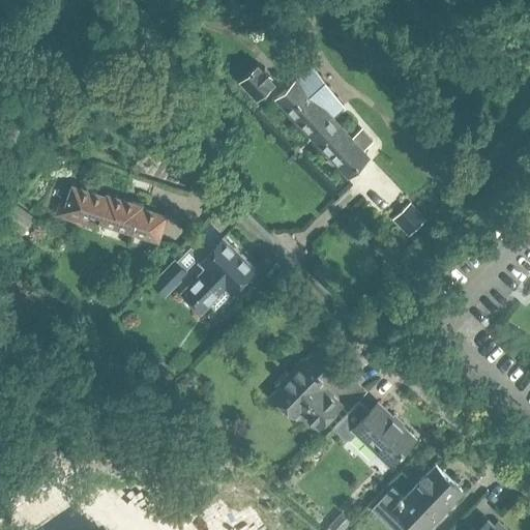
[(240,81),(258,100),(278,81),(261,62),(240,81)]
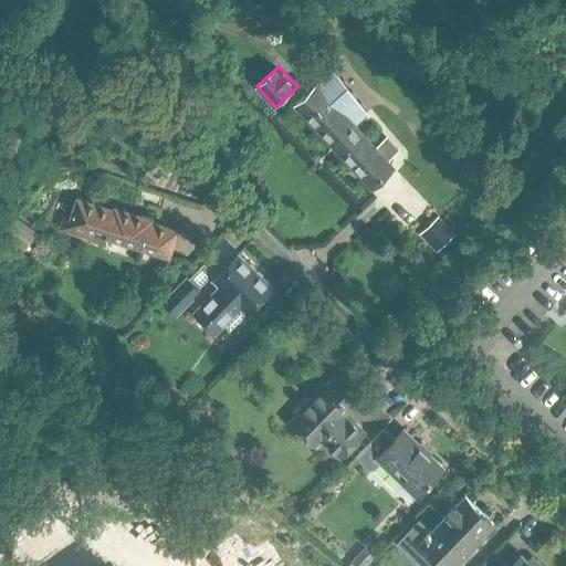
[(373,189),(398,167),(389,158),(398,149),(385,135),(377,144),(357,123),(371,108),(334,70),(295,106),(373,189)]
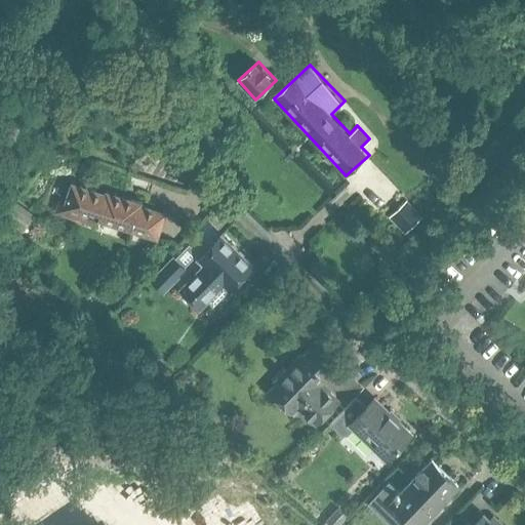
[(106,194),(105,194),(70,184),(65,202),(58,201),(54,213),(96,227),(98,221),(97,221),(106,194)]
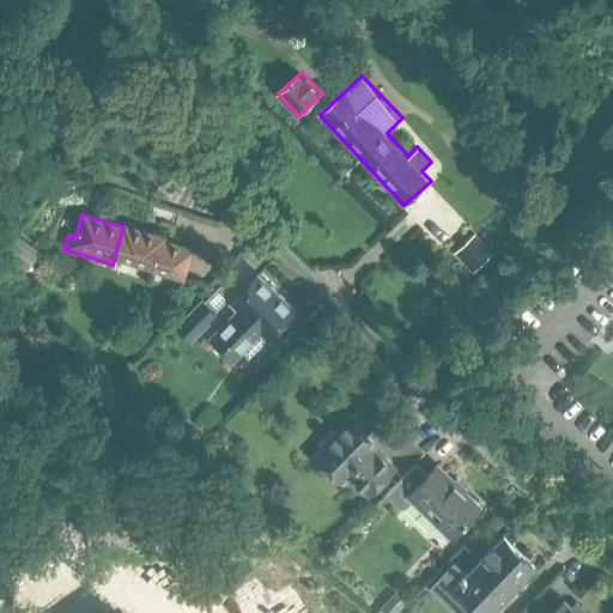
[(164,241),(165,237),(123,224),(122,226),(123,226),(114,259),(115,259),(155,271),(184,280),(194,250),(164,241)]
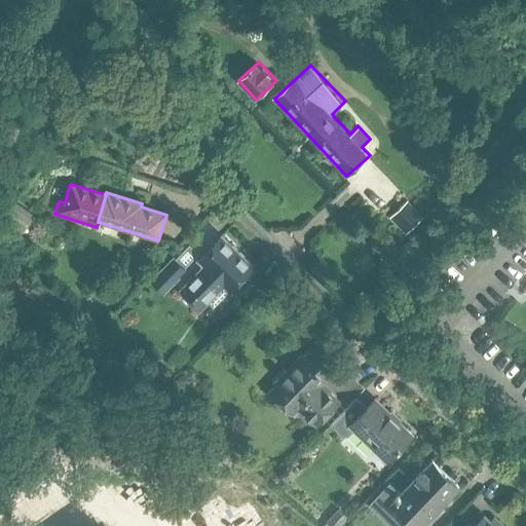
[(22,233),(33,214),(15,203),(4,223),(22,233)]
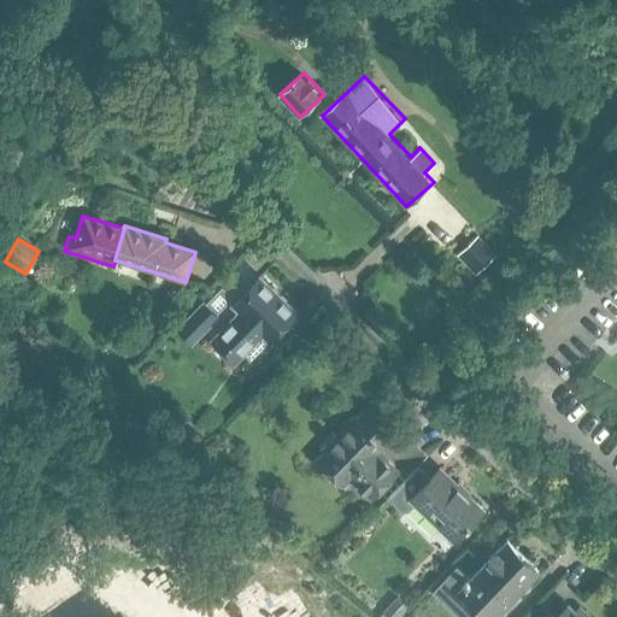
[(458,254),(476,274),(492,259),(474,240),(458,254)]
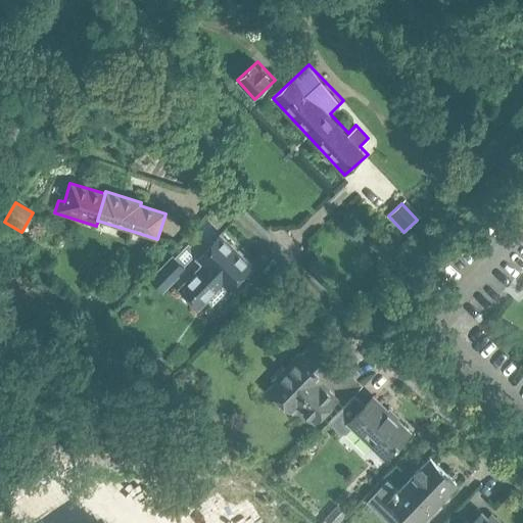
[(220,233),(195,257),(201,264),(211,275),(236,250),(220,233)]
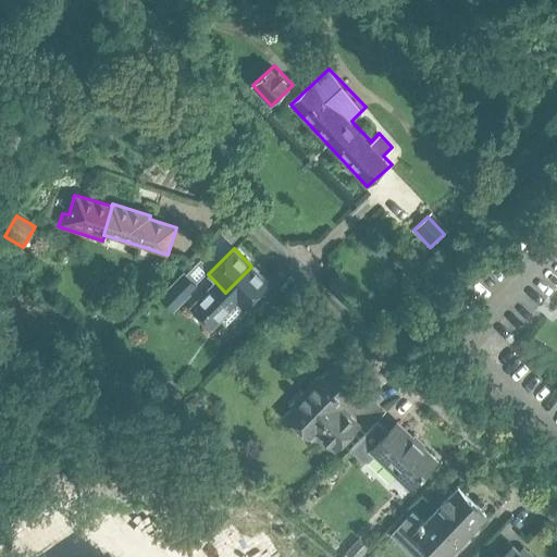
[(214,281),(189,306),(213,329),(237,304),(244,310),(270,284),(251,267),(225,293),(214,281)]
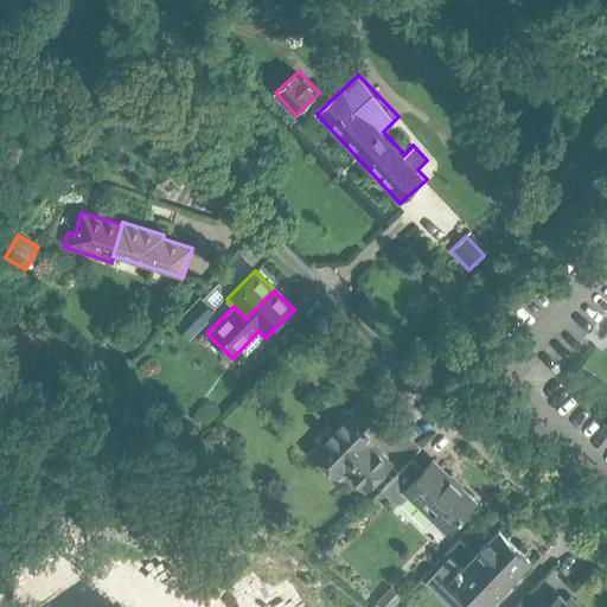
[(172,321),(185,336),(210,310),(197,296),(172,321)]
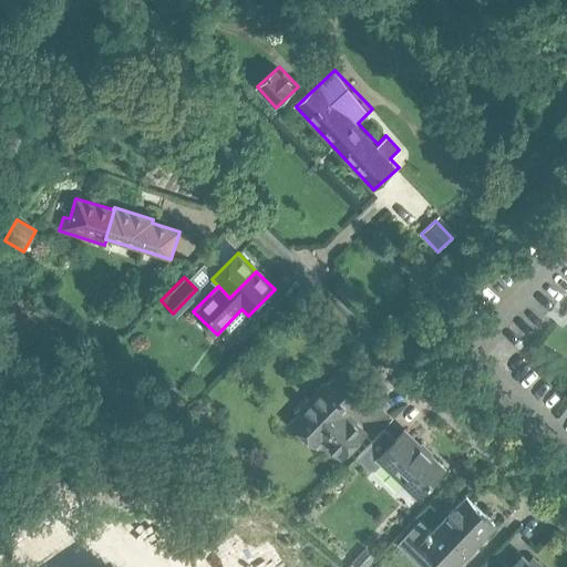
[(290,422),(315,446),(322,439),(341,457),(364,433),(346,414),(362,397),(338,373),(310,402),(305,397),(292,410),(298,415),(290,422)]
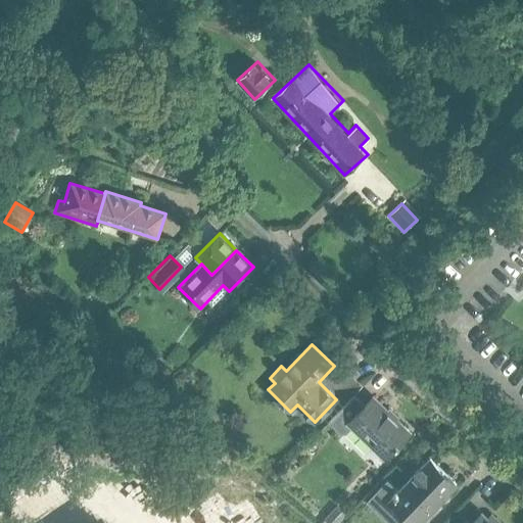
[(364,406),(354,395),(328,423),(339,434),(345,434),(351,427),(384,459),(410,432),(373,396),(364,406)]
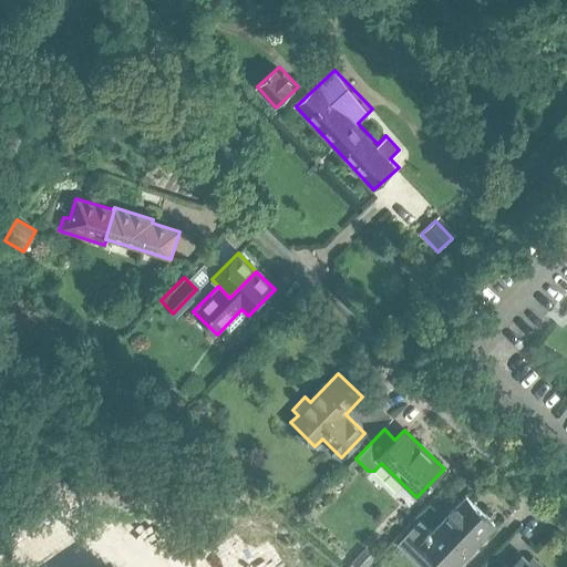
[(420,518),(398,543),(423,566),(434,566),(442,559),(450,566),(451,566),(466,552),(467,553),(477,543),(485,536),(483,535),(494,523),(477,507),(477,506),(466,495),(432,531),(420,518)]
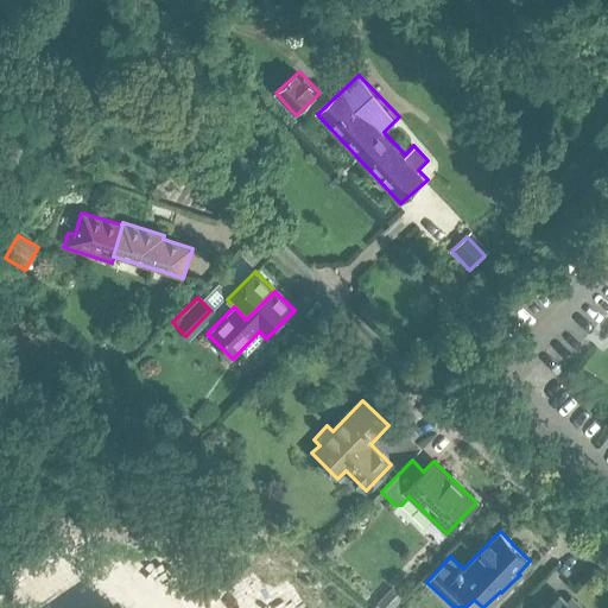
[(536,607),(537,607),(536,607),(578,607),(569,599),(565,603),(559,597),(549,607),(536,607)]
